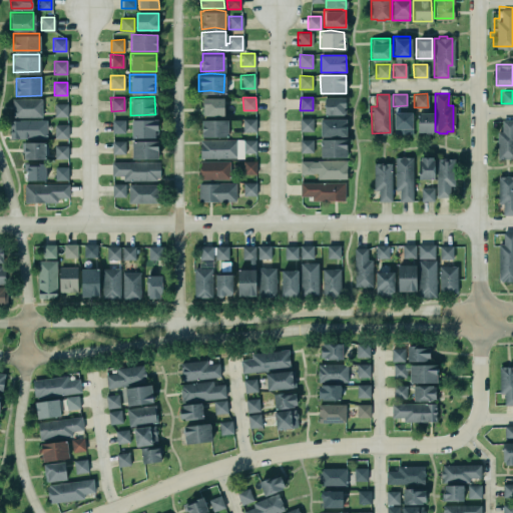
[(346,98),(325,97),(325,115),(346,115),(346,98)]
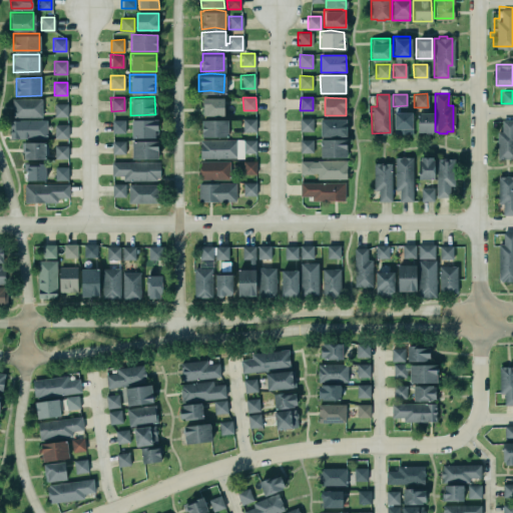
[(224,98),(203,98),(203,115),(224,116),(224,98)]
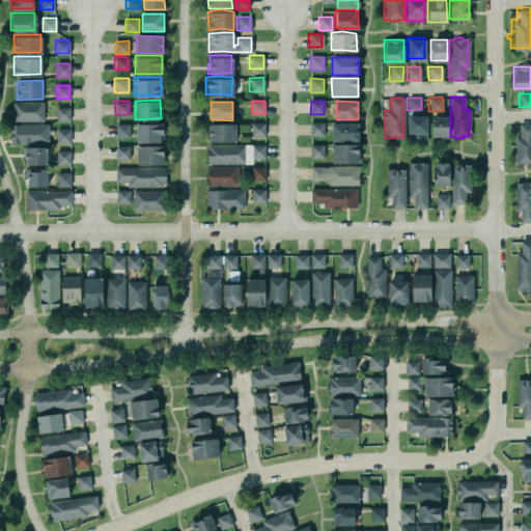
[(44,121),(44,103),(14,103),(14,121),(44,121)]
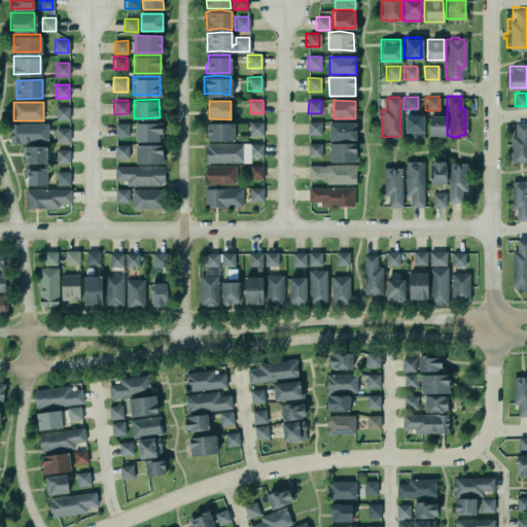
[(69,106),(56,106),(57,119),(69,119),(69,106)]
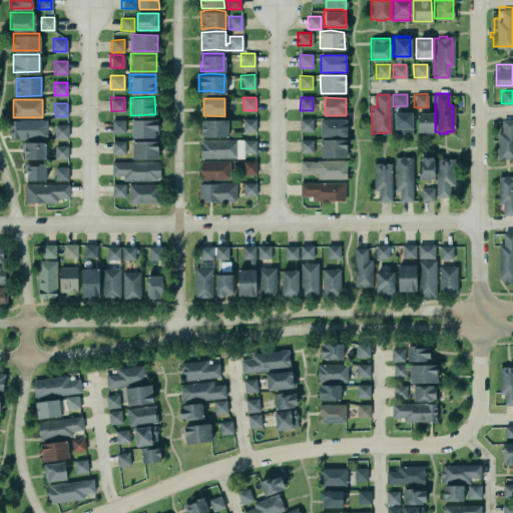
[(392,110),(393,132),(412,132),(412,110),(392,110)]
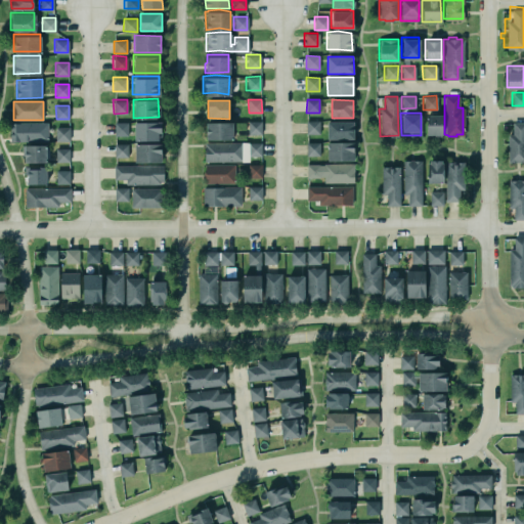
[(425,113),(441,113),(441,122),(441,132),(439,132),(440,135),(433,136),(433,133),(426,133),(425,113)]
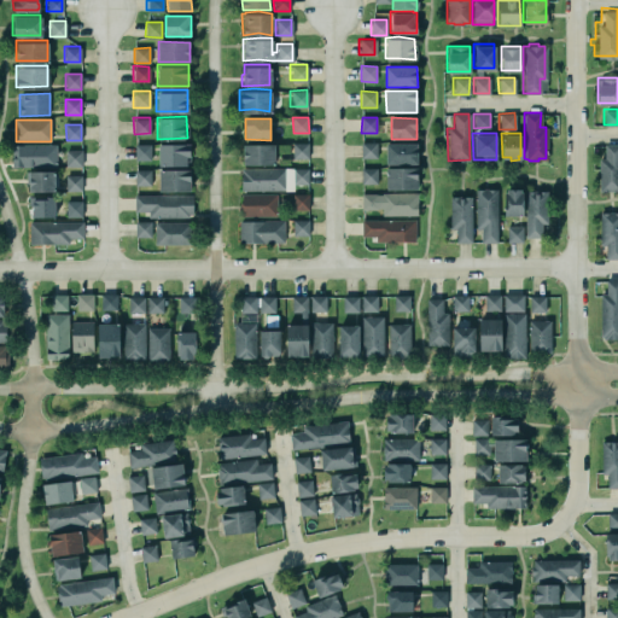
[(242,141),(273,141),(273,162),(242,162),(242,141)]
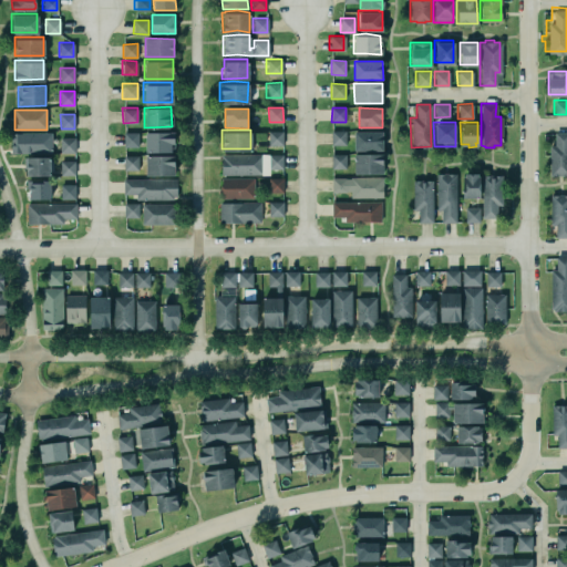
[(9,132),(10,152),(50,152),(50,131),(9,132)]
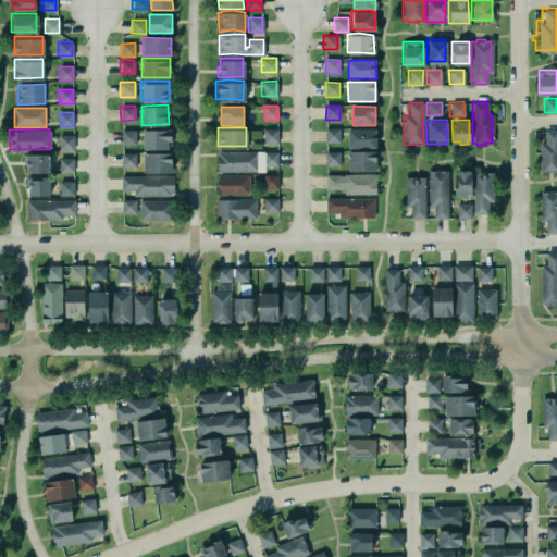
[(326,143),(339,143),(339,128),(326,128),(326,143)]
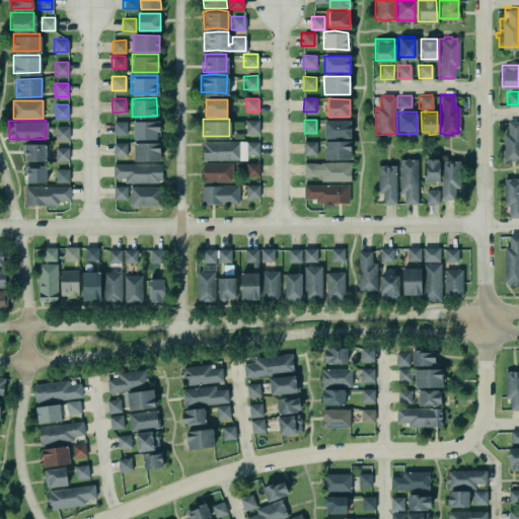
[(507,121),(518,120),(518,159),(502,159),(502,132),(507,132),(507,121)]
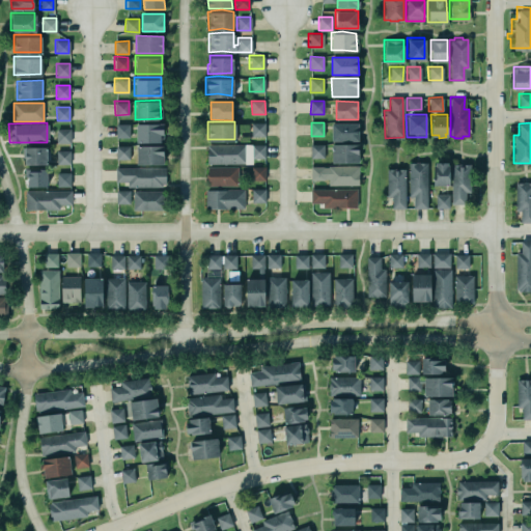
[(137,143),(164,142),(164,123),(136,124),(137,143)]
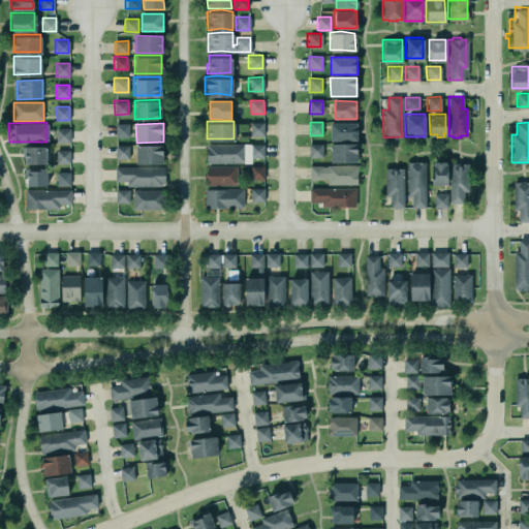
[(265,123),(251,123),(250,135),(265,136),(265,123)]
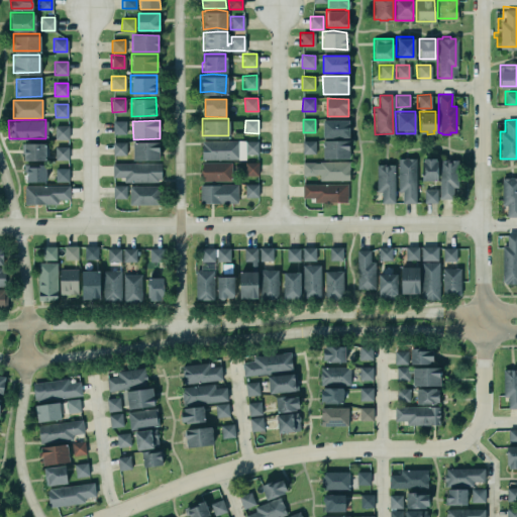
[(323,137),(349,137),(349,120),(323,120),(323,137)]
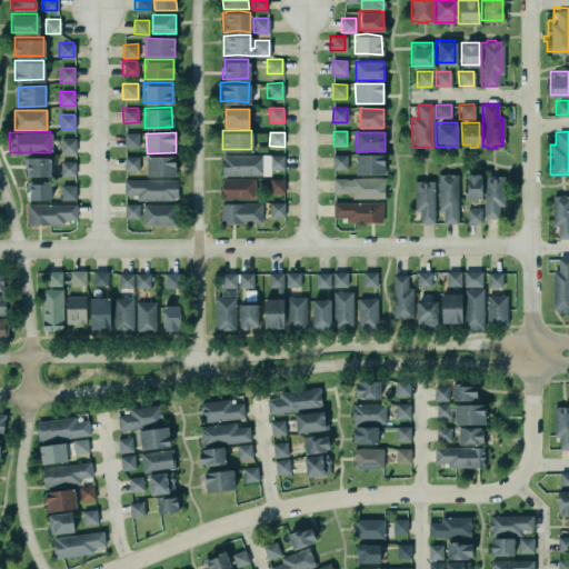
[(125,148),(139,148),(139,133),(125,133),(125,148)]
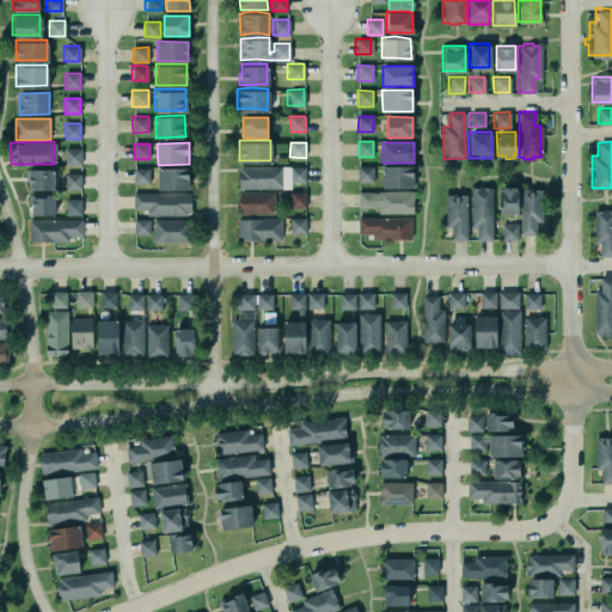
[(80,165),(81,150),(66,148),(65,165),(80,165)]
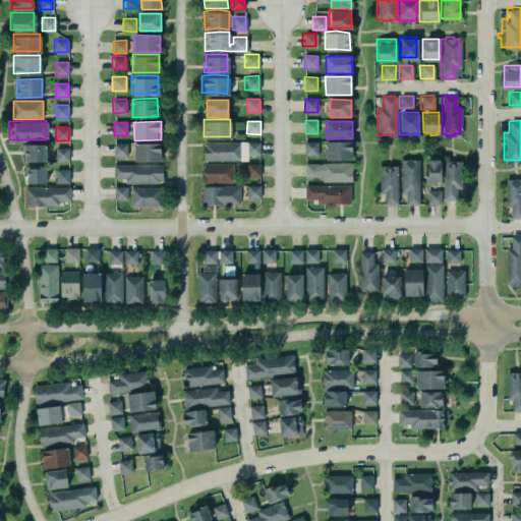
[(23,159),(45,159),(45,141),(23,142),(23,143),(20,143),(20,153),(23,153),(23,159)]
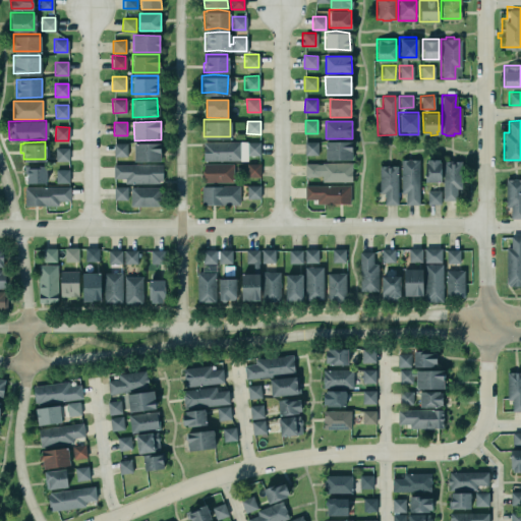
[(204,161),(247,161),(247,156),(261,155),(261,141),(204,142),(204,161)]
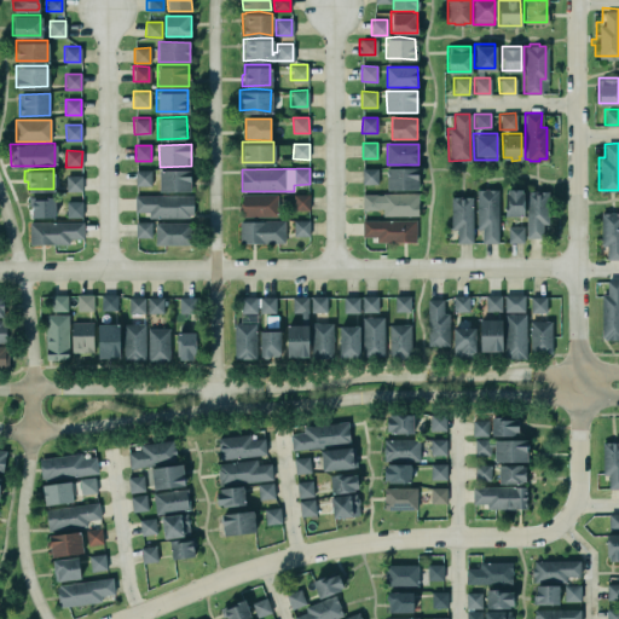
[(363,184),(379,184),(379,168),(362,168),(363,184)]
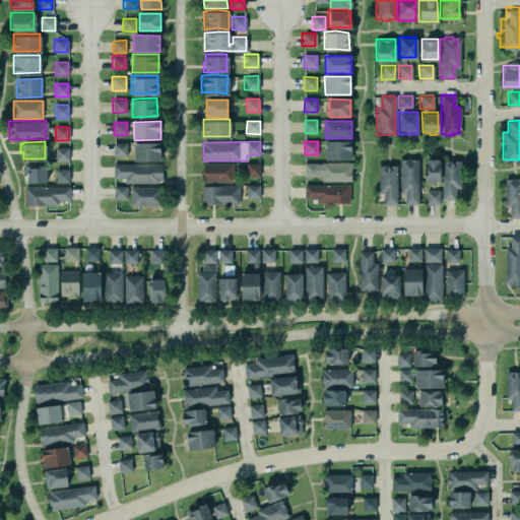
[(351,159),(351,141),(325,141),(325,159),(351,159)]
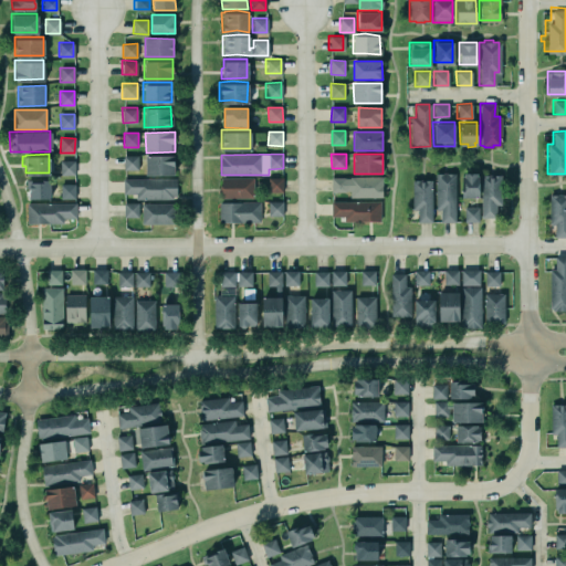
[(174,155),(146,156),(146,176),(175,176),(174,155)]
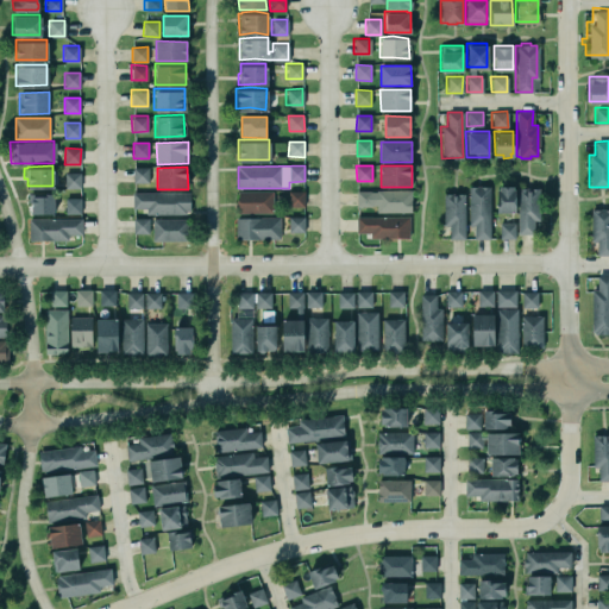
[(149,168),(133,168),(133,183),(149,182),(149,168)]
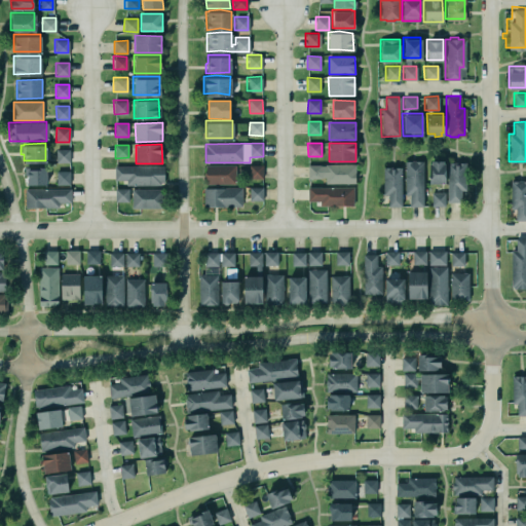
[(69,162),(70,150),(57,150),(57,162),(69,162)]
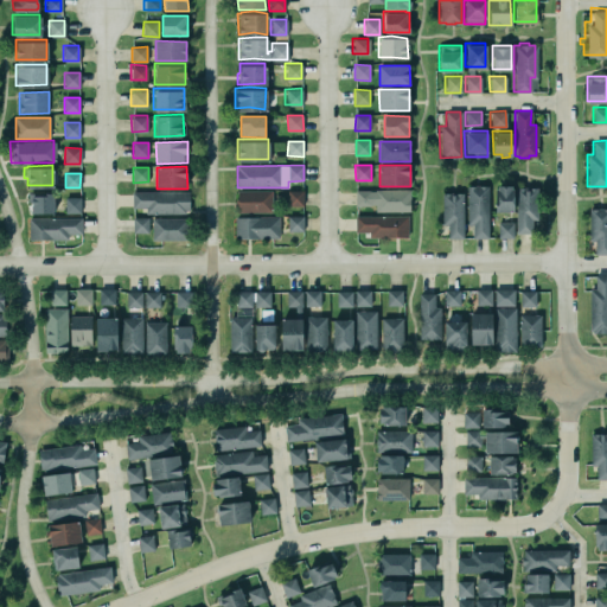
[(465,184),(487,184),(487,236),(472,236),(472,223),(465,223),(465,184)]
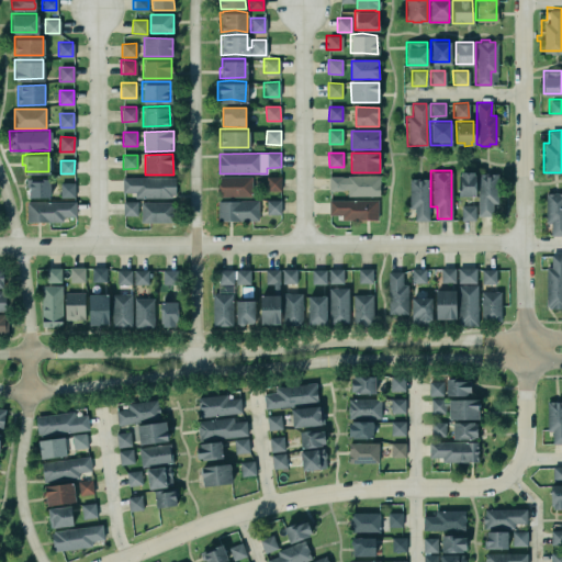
[(457,194),(457,173),(459,173),(459,170),(472,170),(472,172),(474,172),(474,194),(457,194)]
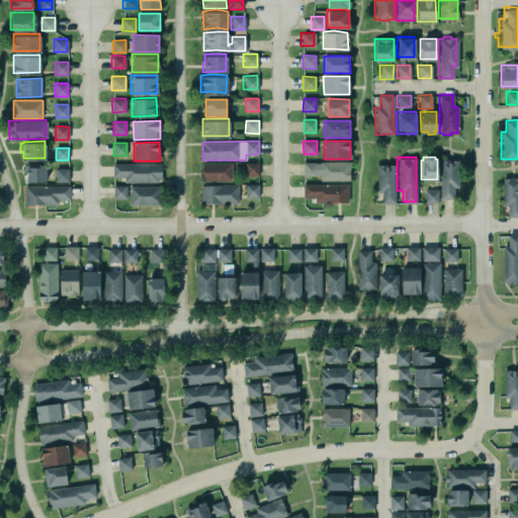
[(438,158),(457,158),(458,185),(453,185),(453,198),(439,198),(438,158)]
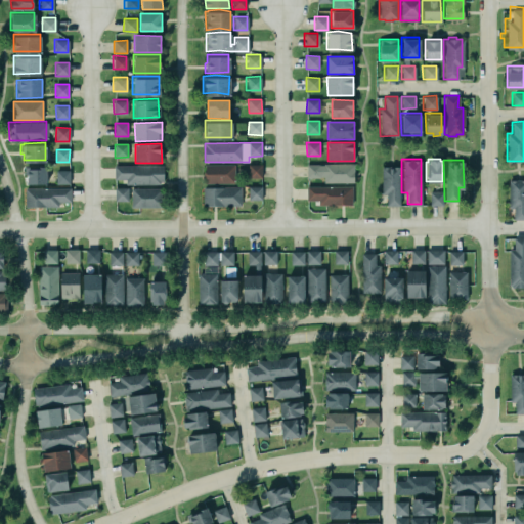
[(204,181),(233,182),(233,163),(204,163),(204,170),(202,170),(202,176),(204,176),(204,181)]
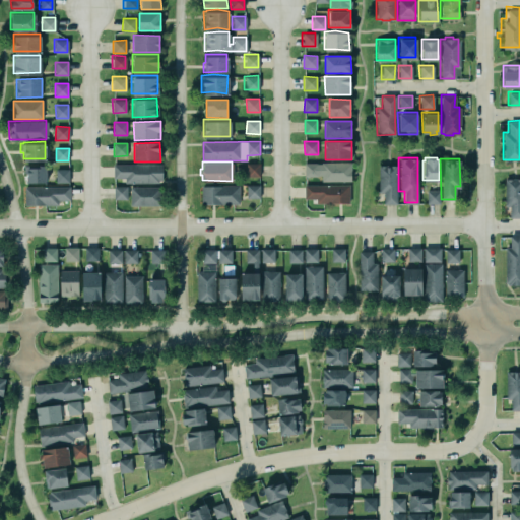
[(112,163),(161,163),(161,179),(157,179),(157,182),(124,182),(123,177),(112,177),(112,163)]
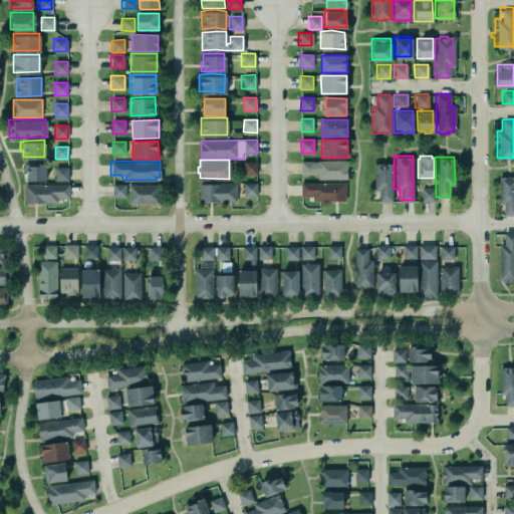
[(314,161),(300,162),(301,175),(314,174),(314,161)]
